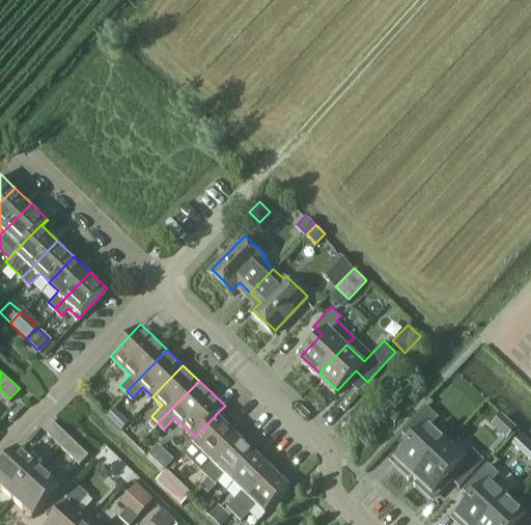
[(131,418),(116,405),(107,415),(121,427),(131,418)]
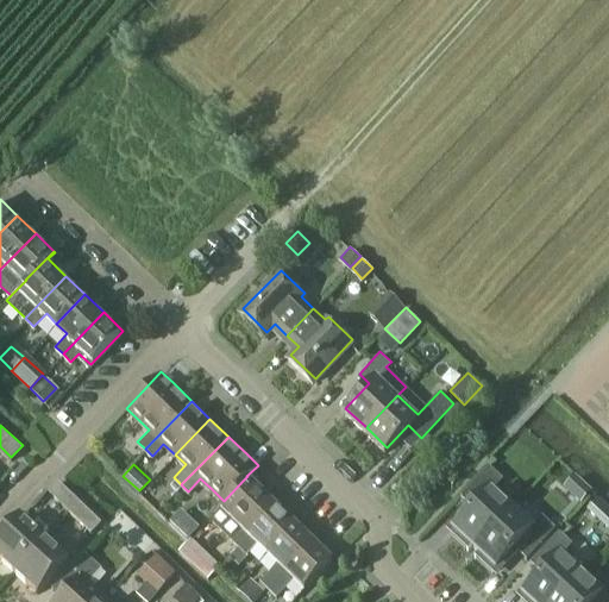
[(471,541),(475,545),(510,507),(491,489),(502,476),(489,464),(460,495),(472,506),(451,530),(466,545),(468,546),(471,541)]
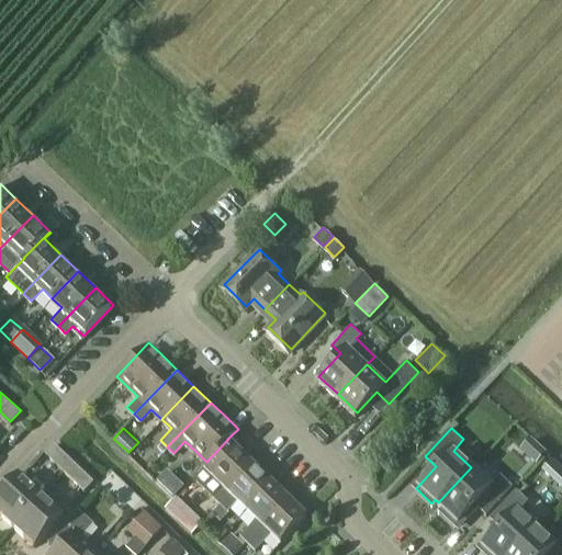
[(537,461),(546,451),(531,437),(521,446),(537,461)]
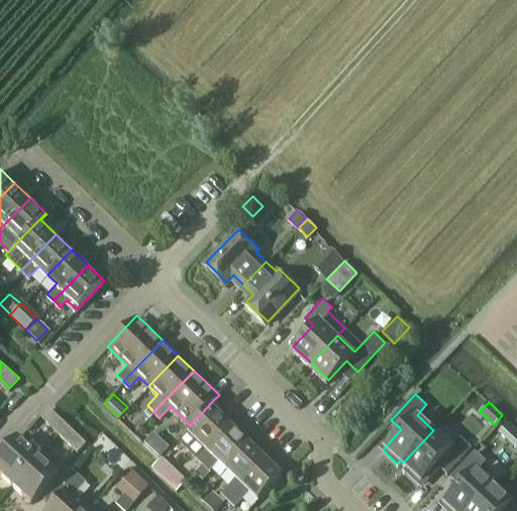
[(187,428),(178,437),(196,455),(203,463),(211,453),(235,429),(210,404),(206,408),(190,425),(187,428)]
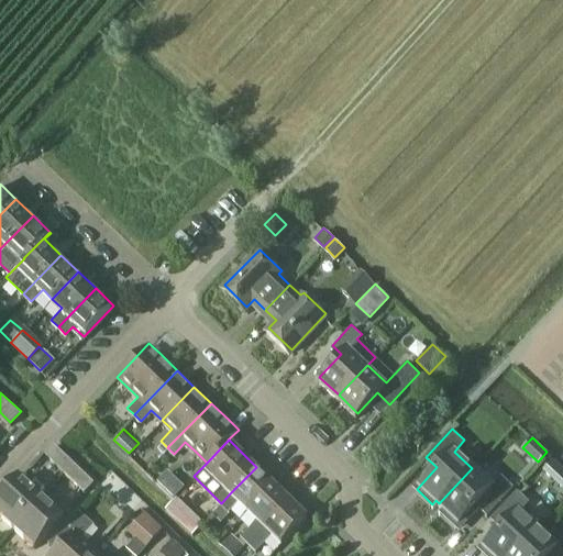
[(64,471),(74,462),(53,443),(44,453),(64,471)]
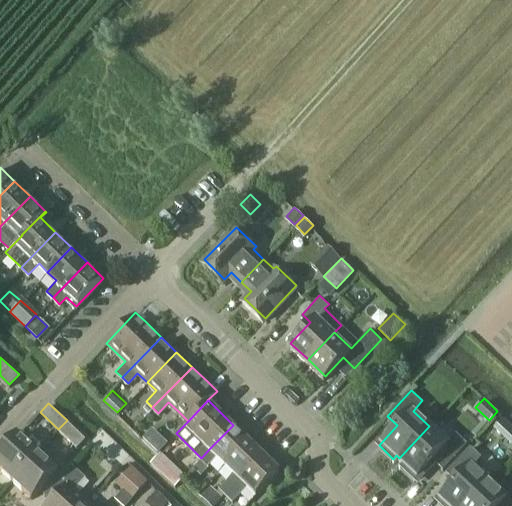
[(502,415),(493,425),(499,430),(508,420),(502,415)]
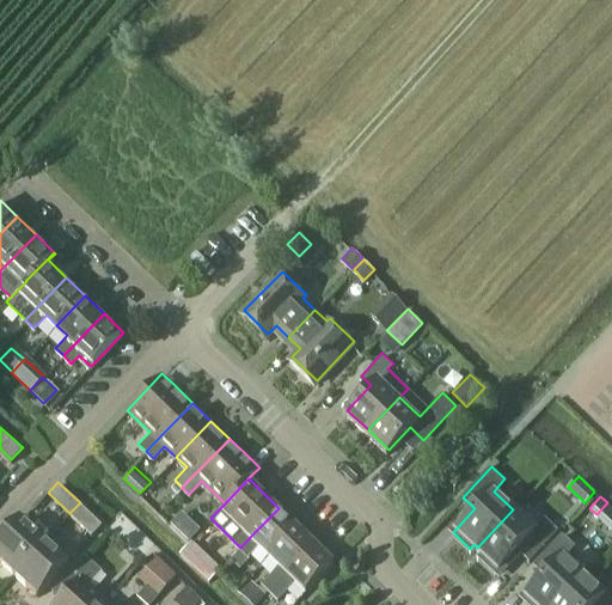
[(91,532),(102,521),(80,502),(69,513),(91,532)]
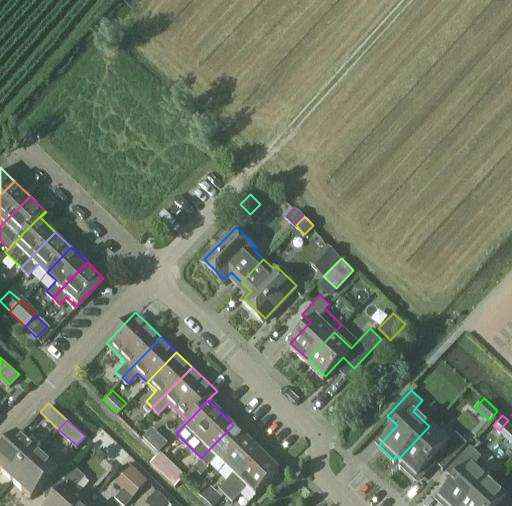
[(155,451),(168,440),(153,424),(141,435),(155,451)]
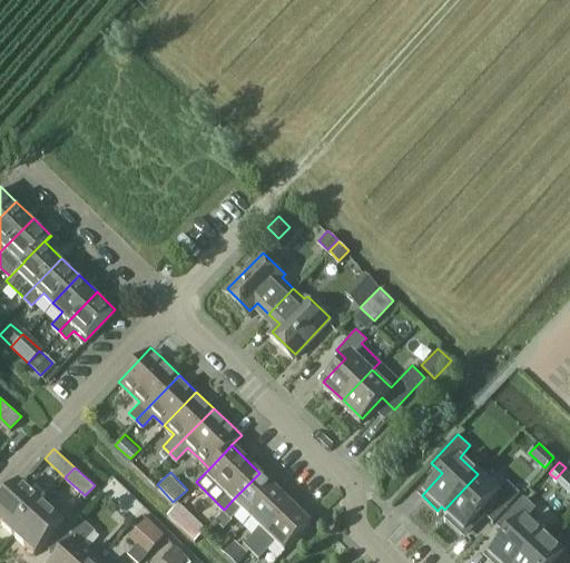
[(233,500),(224,510),(229,515),(239,505),(251,515),(276,490),(259,473),(233,500)]
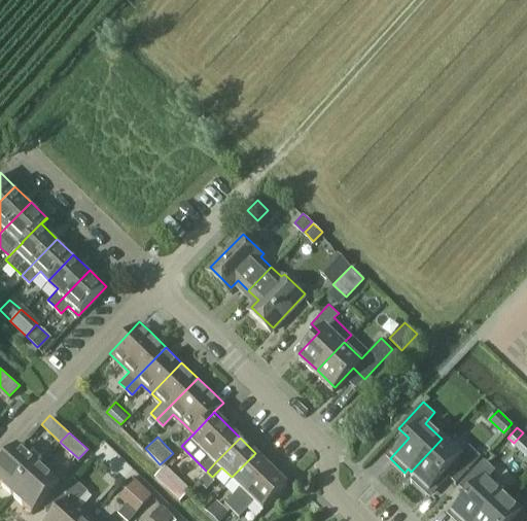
[(442,439),(411,472),(414,475),(410,478),(411,479),(412,479),(426,492),(445,472),(455,482),(481,455),(468,444),(459,454),(442,439)]
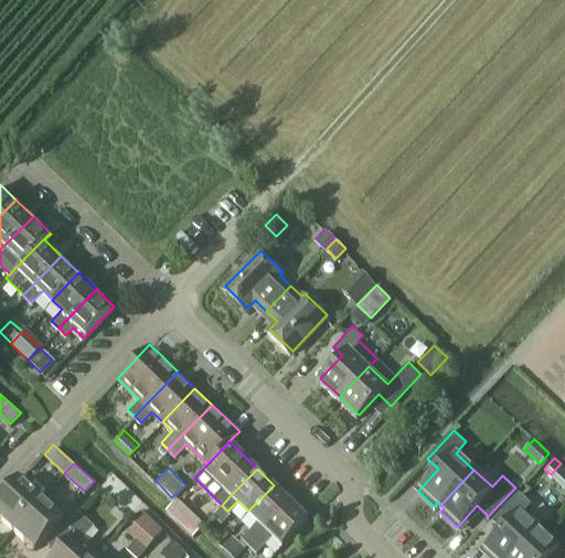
[(127,481),(120,474),(113,483),(119,490),(127,481)]
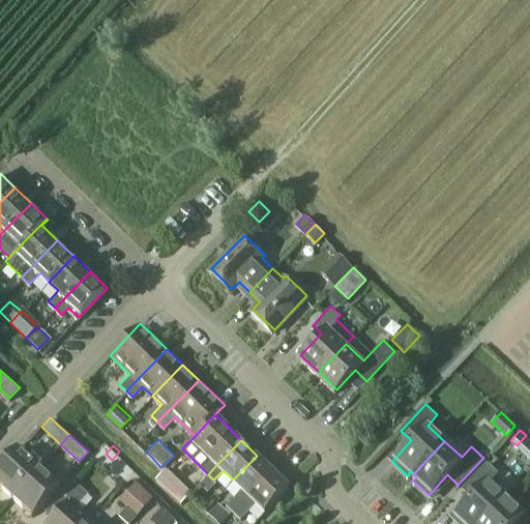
[(0,483),(13,496),(39,467),(19,448),(0,468),(0,483)]
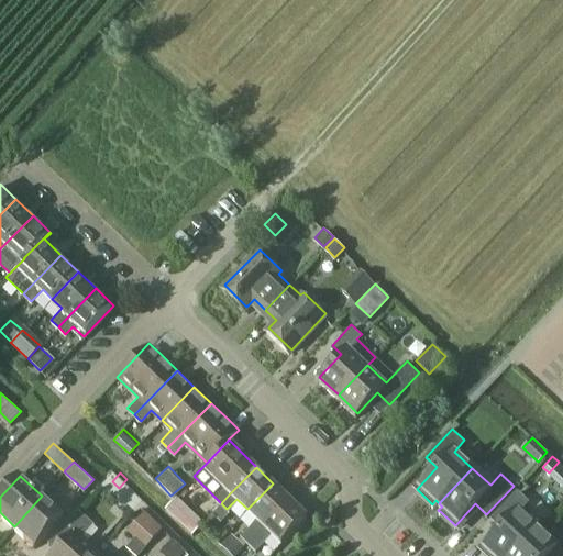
[(256,518),(240,535),(247,542),(289,499),(273,484),(247,509),(256,518)]
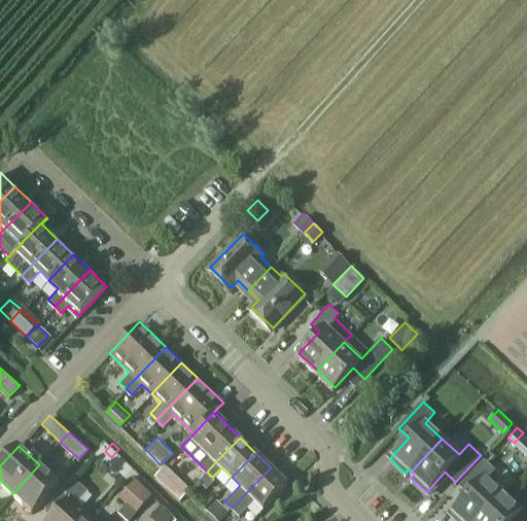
[(477,520),(502,495),(485,479),(495,469),(484,457),(458,484),(468,494),(450,515),(456,520),(477,520)]
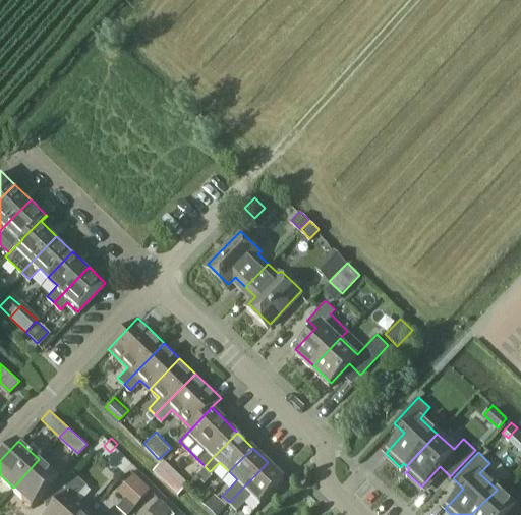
[(177,493),(180,490),(187,481),(163,458),(152,469),(177,493)]
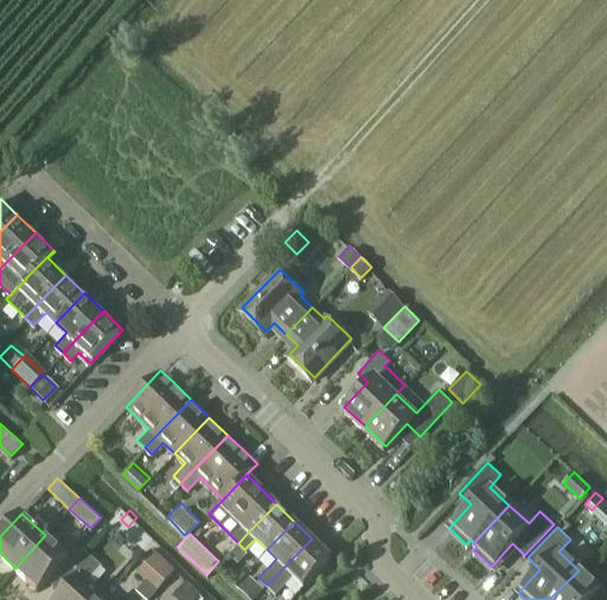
[(37,587),(66,554),(45,535),(16,568),(37,587)]
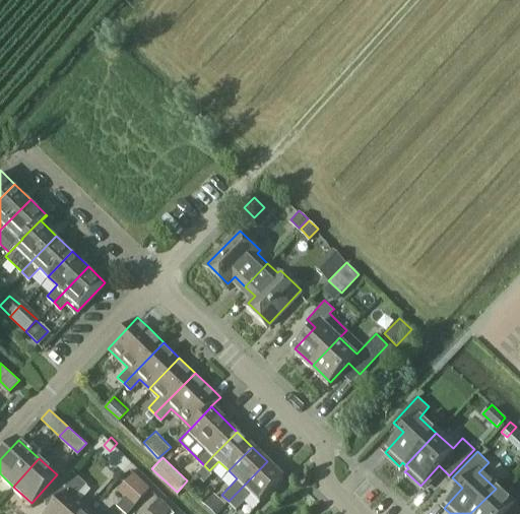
[(267,461),(229,501),(236,508),(250,493),(259,501),(283,476),(267,461)]
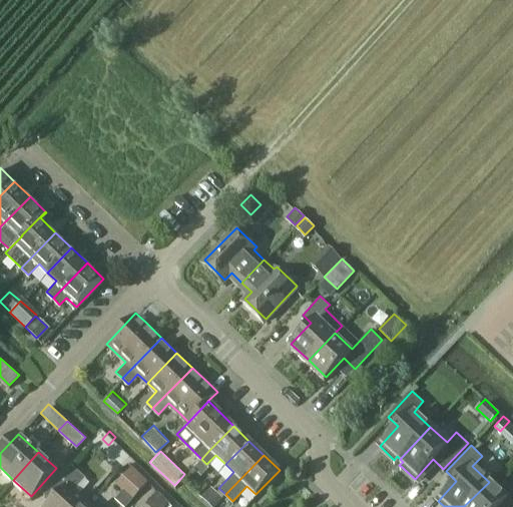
[(201,459),(195,464),(201,470),(206,464),(201,459)]
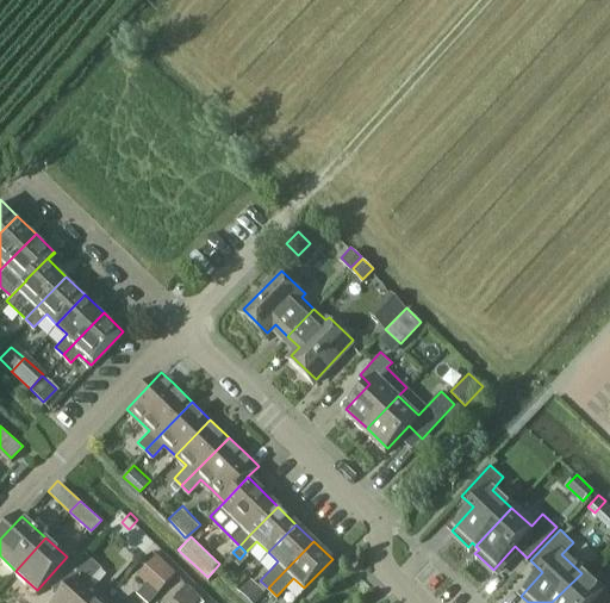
[(93,602),(104,592),(89,579),(101,566),(85,552),(58,580),(67,588),(53,602),(93,602)]
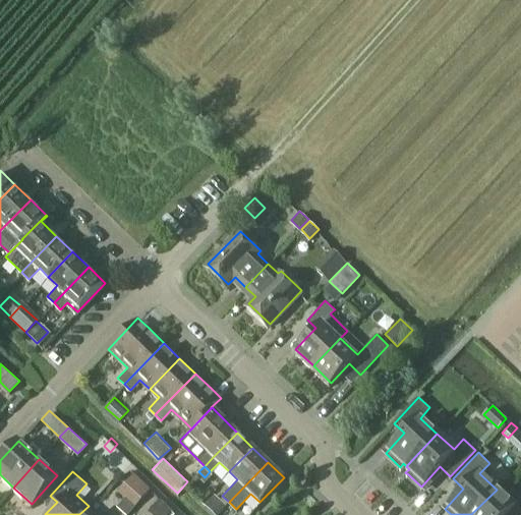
[(118,489),(134,504),(150,487),(133,471),(118,489)]
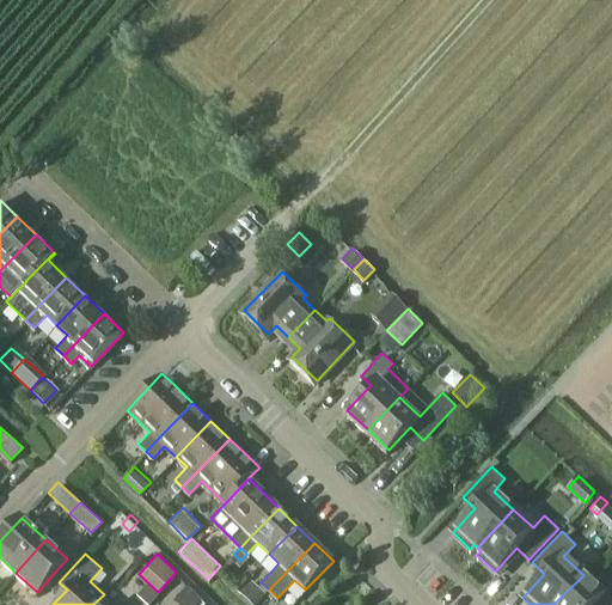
[(611,604),(611,582),(603,593),(583,575),(554,604),(611,604)]
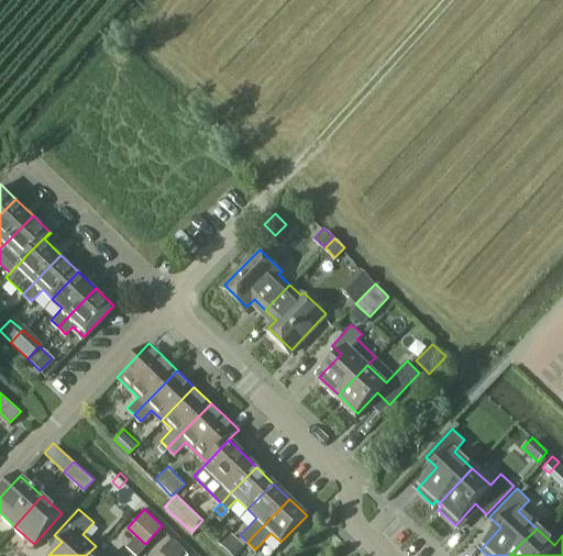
[(232,534),(222,544),(234,555),(244,545),(232,534)]
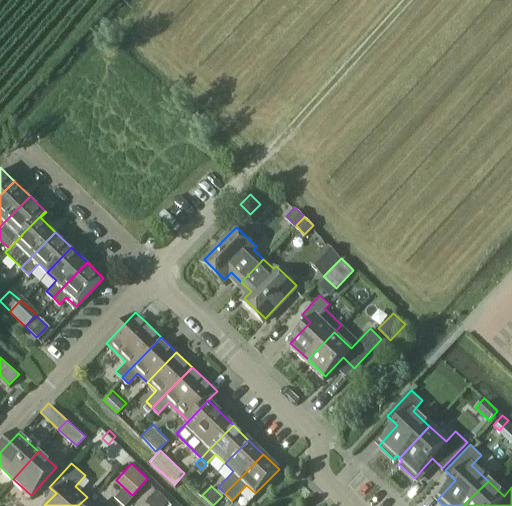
[(145,499),(152,505),(162,505),(168,500),(155,489),(145,499)]
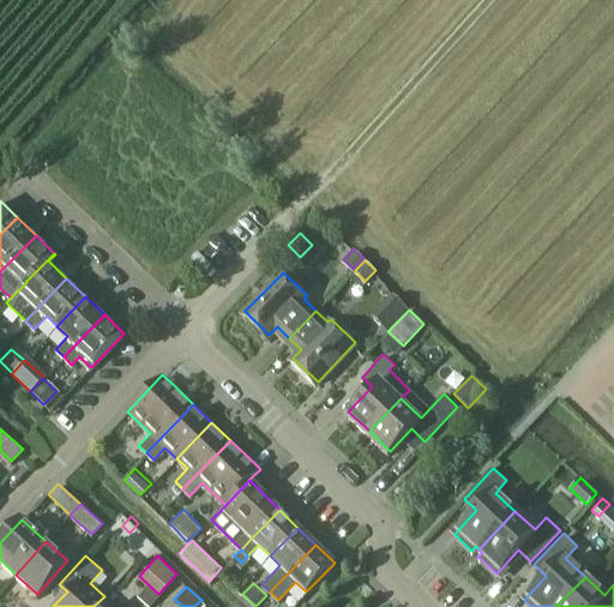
[(126,606),(120,600),(114,606),(104,596),(94,606),(126,606)]
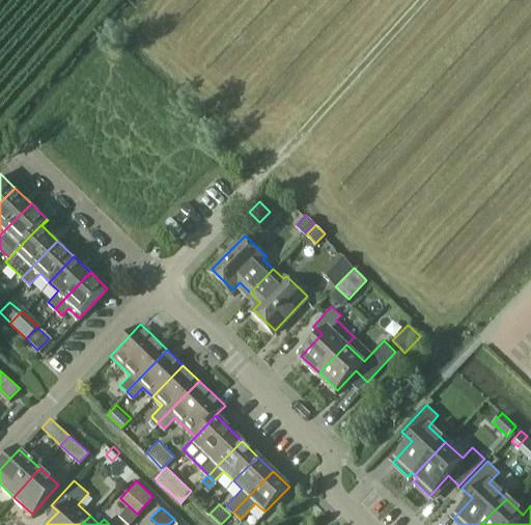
All buildings are outlined.
